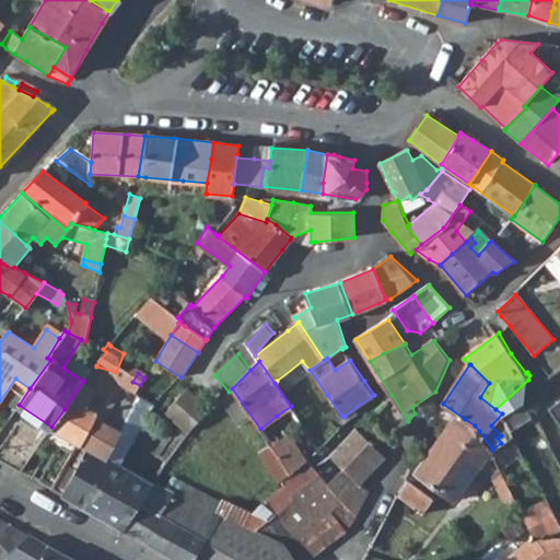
[(65,409),(51,427),(80,443),(91,426),(97,413),(106,419),(124,386),(102,374),(94,388),(85,382),(83,381),(65,409)]
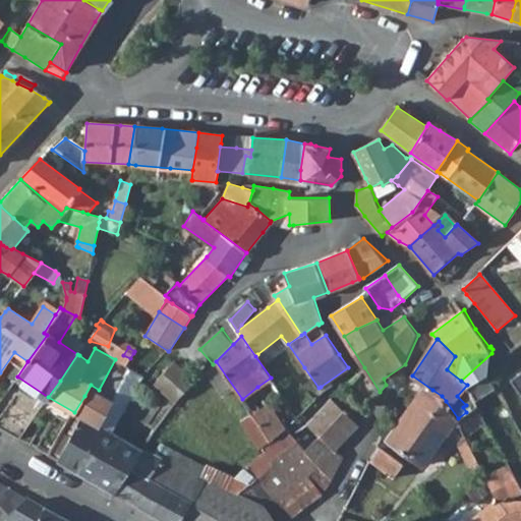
[(491,353),(461,381),(467,385),(471,392),(489,375),(488,374),(491,353)]
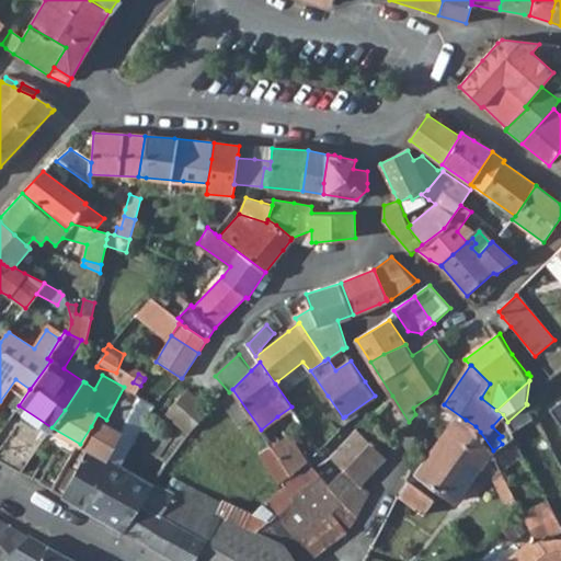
[(80,444),(53,489),(82,505),(111,460),(106,458),(122,430),(139,395),(136,392),(124,387),(106,420),(98,414),(91,426),(80,444)]
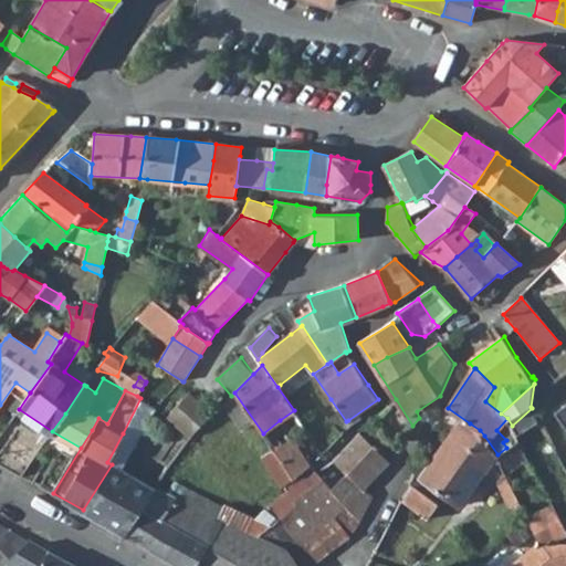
[(190,392),(168,417),(171,419),(190,437),(212,413),(190,392)]
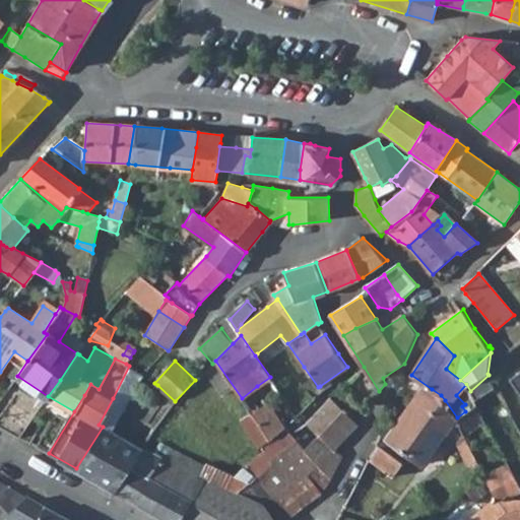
[(99,425),(103,427),(112,432),(126,407),(137,388),(144,375),(129,366),(113,398),(99,425)]
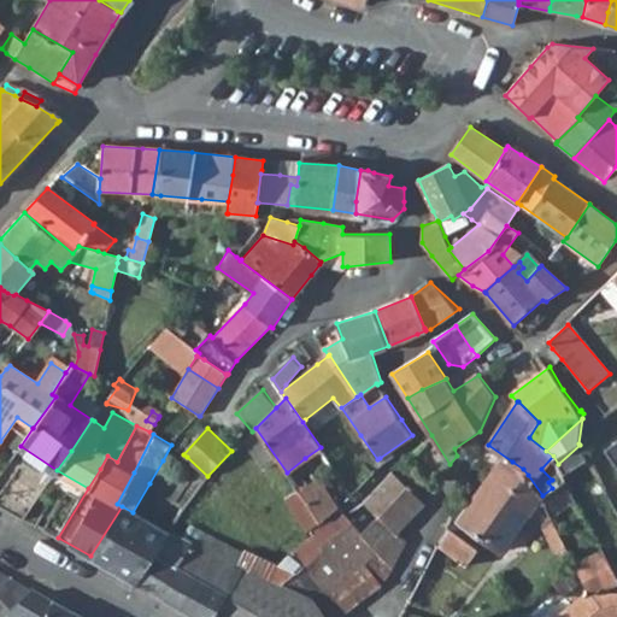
[(423,444),(409,457),(415,464),(429,451),(423,444)]
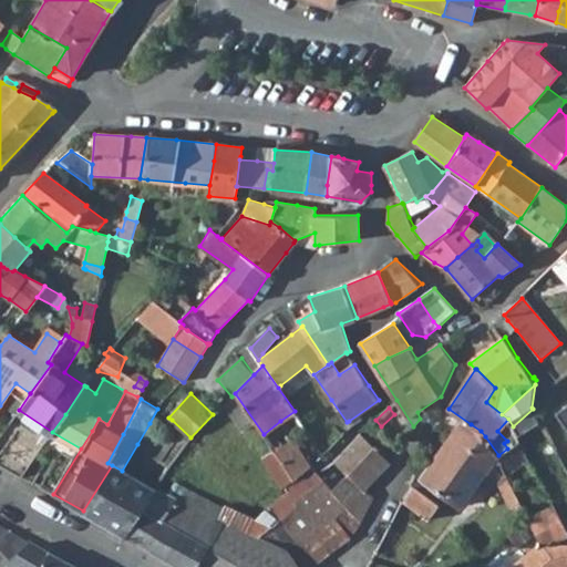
[(449,409),(440,423),(454,434),(423,477),(462,505),(493,461),(476,449),(485,436),(481,431),(471,424),(449,409)]
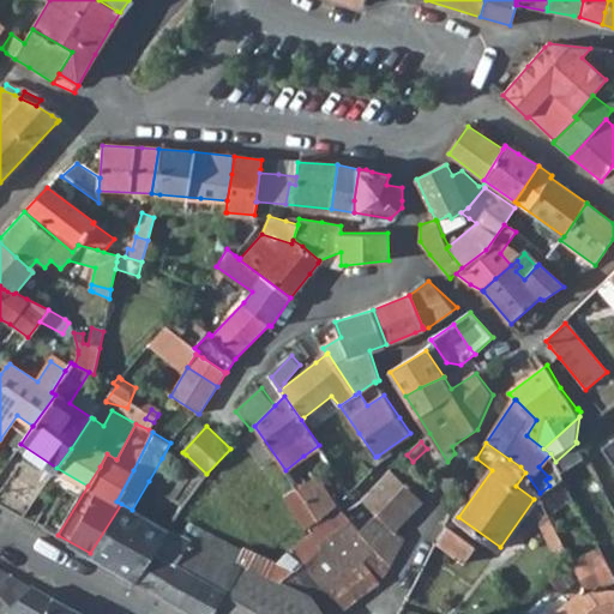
[(551,453),(539,467),(549,477),(560,470),(555,462),(551,453)]
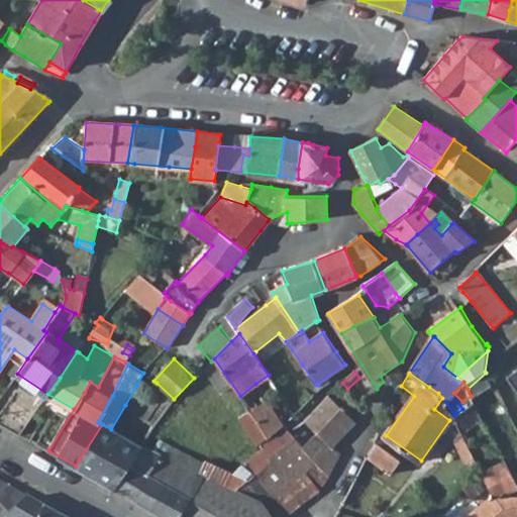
[(136,386),(125,405),(146,421),(160,404),(144,391),(136,386)]
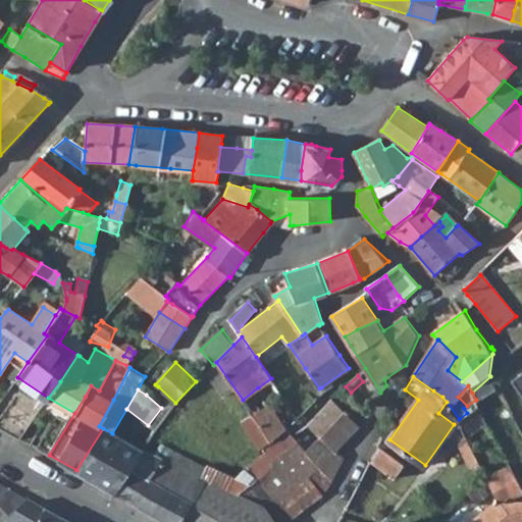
[(15,396),(0,415),(0,427),(19,438),(39,412),(15,396)]
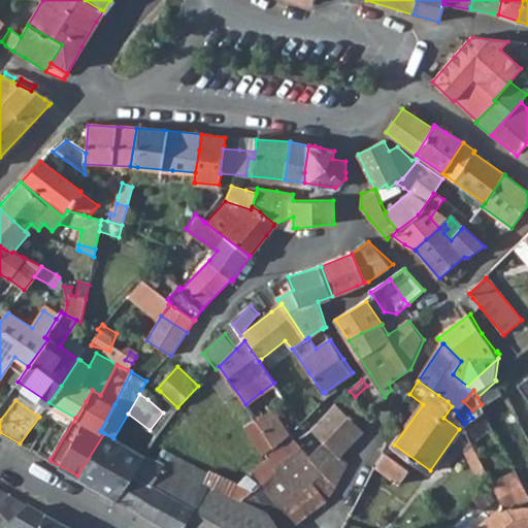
[(325,441),(310,457),(325,471),(338,484),(347,468),(336,460),(340,455),(364,430),(336,402),(311,429),(318,435),(325,441)]
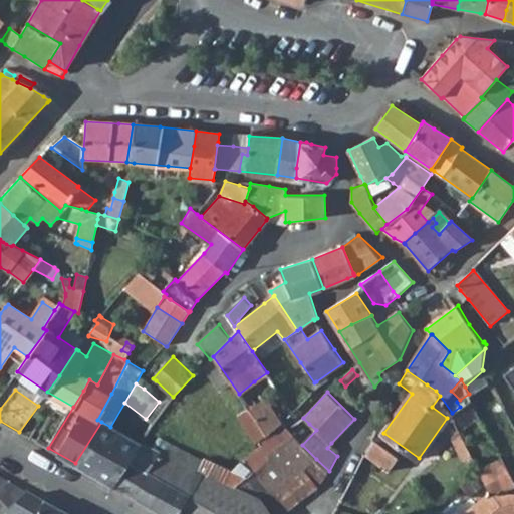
[(266,397),(249,409),(266,435),(281,421),(266,397)]
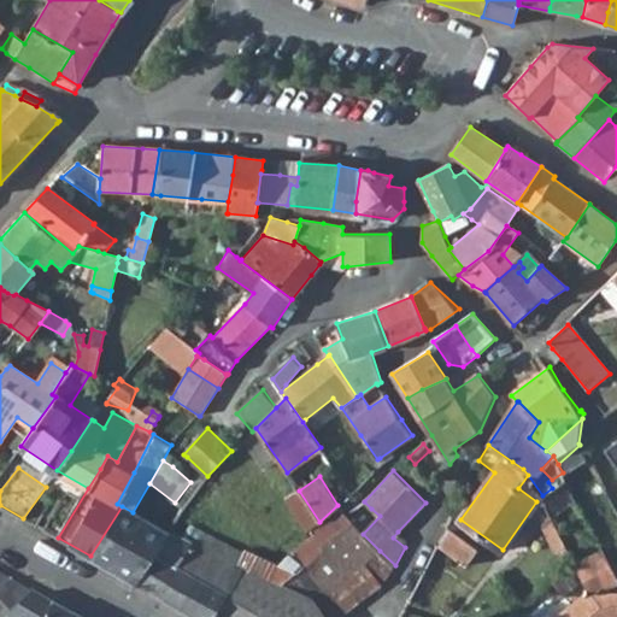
[(306,564),(283,585),(303,594),(316,599),(380,551),(363,534),(354,526),(342,513),(344,512),(339,507),(338,505),(319,522),(313,528),(325,546),(306,564)]
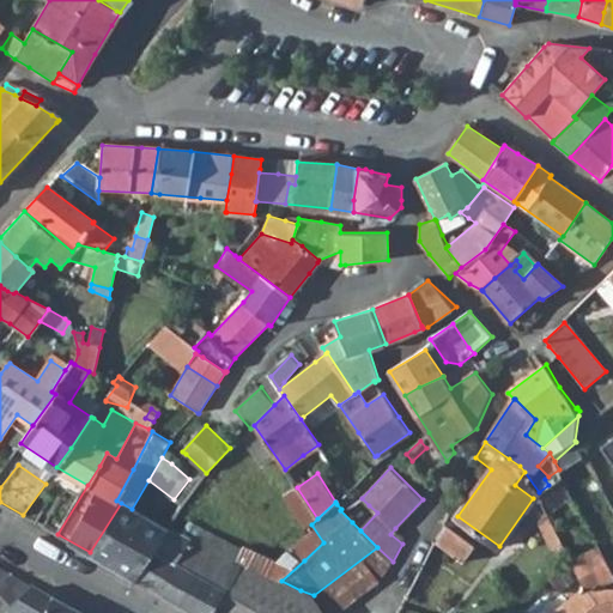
[(121,503),(90,552),(134,577),(168,527),(132,509),(121,503)]
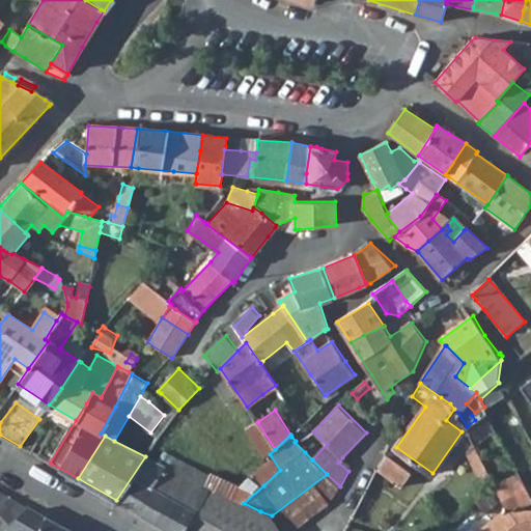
[(319,438),(305,452),(312,459),(327,444),(319,438)]
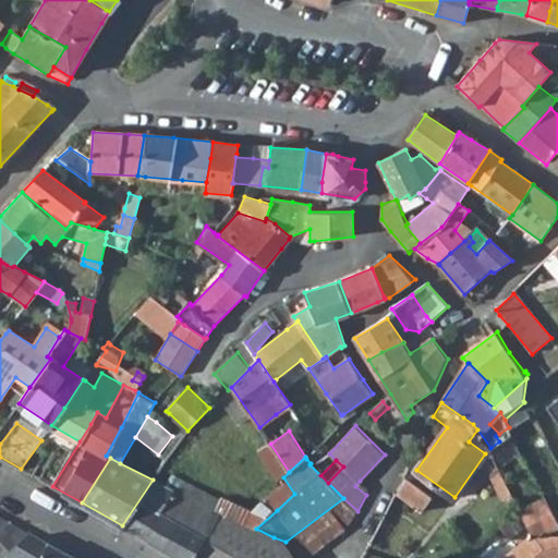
[(153,480),(122,525),(179,557),(193,557),(205,538),(206,535),(161,510),(174,489),(174,488),(154,478),(153,480)]
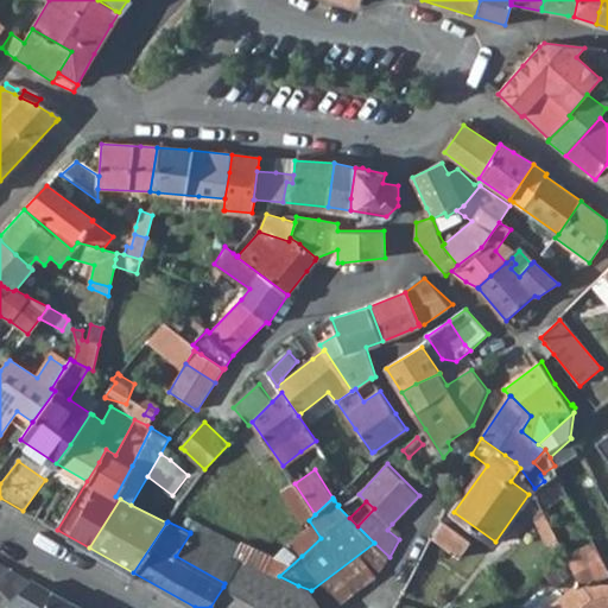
[(445,523),(434,537),(458,556),(470,540),(445,523)]
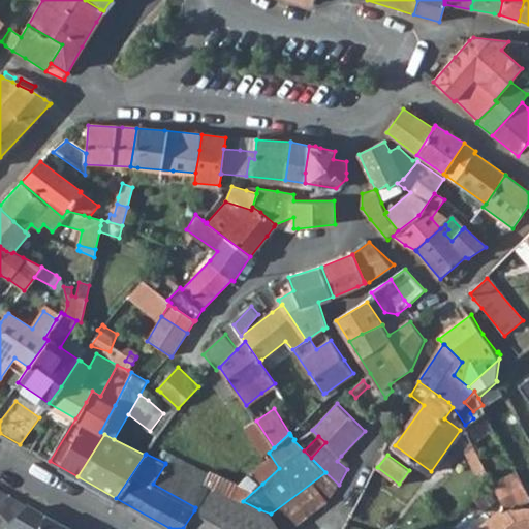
[(528,491),(519,471),(494,483),(505,507),(519,507),(528,506),(528,491)]
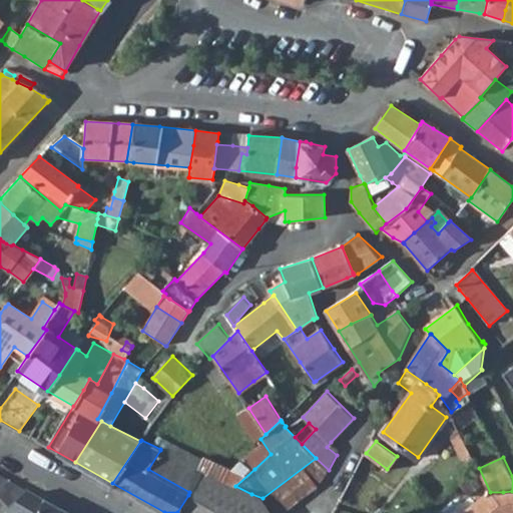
[(240,461),(220,480),(233,487),(235,486),(254,469),(240,461)]
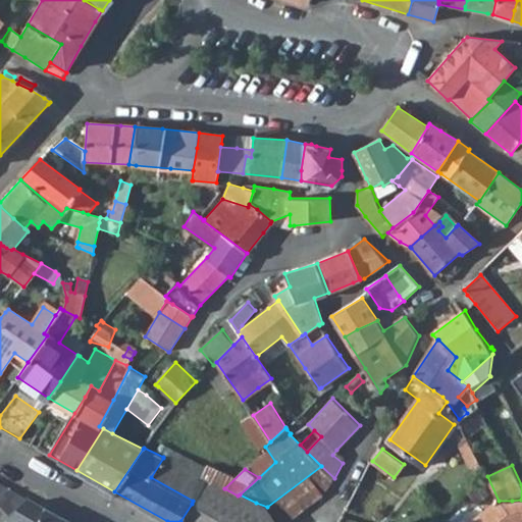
[(0,521),(10,521),(29,503),(0,486),(0,521)]
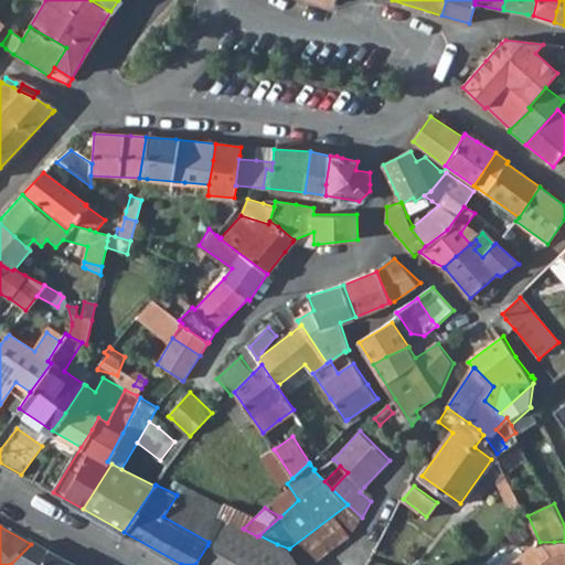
[(508,564),(564,564),(564,541),(554,542),(540,542),(533,545),(524,551),(510,563),(508,564)]
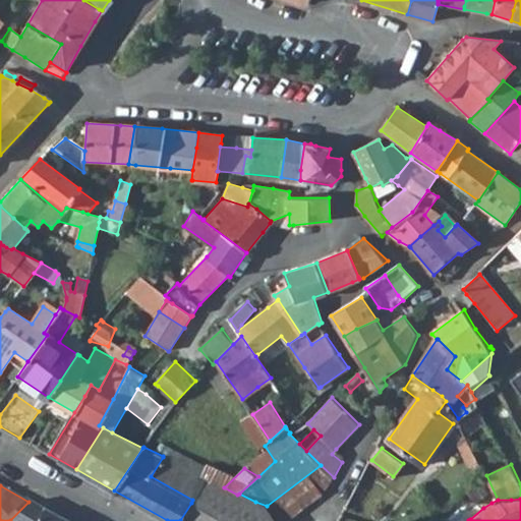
[(62,520),(29,502),(10,520),(62,520)]
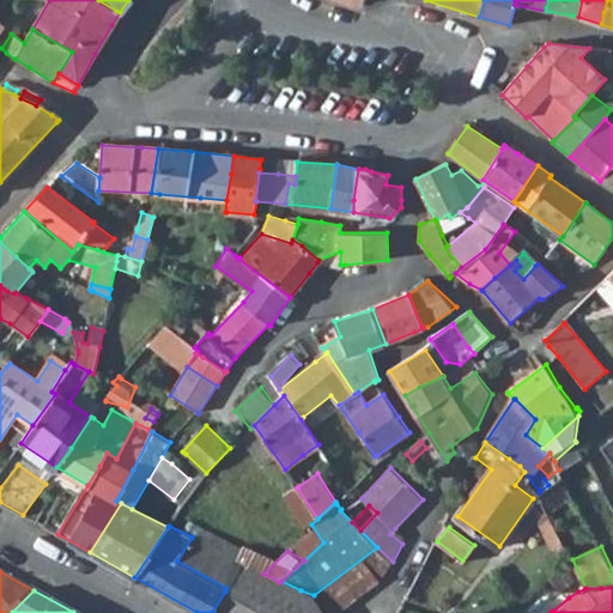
[(301,590),(287,604),(297,612),(325,612),(314,595),(301,590)]
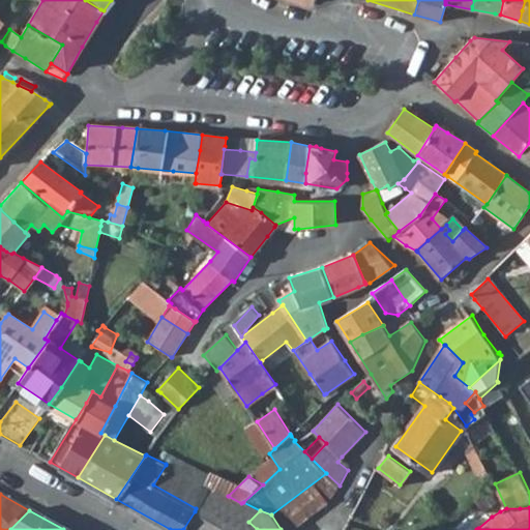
[(226,529),(195,511),(183,529),(226,529)]
